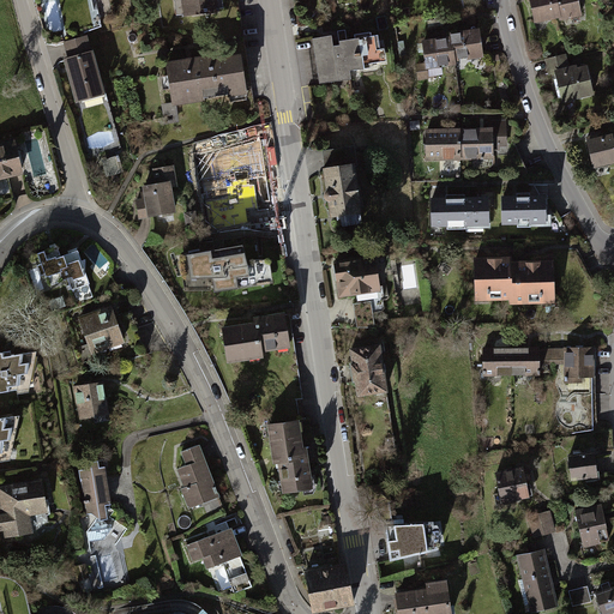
[(217,0),(179,0),(181,13),(220,8),(217,0)]
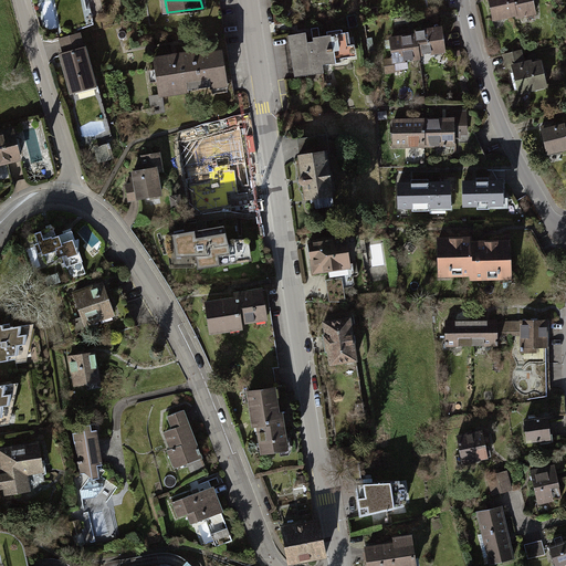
[(534,0),(486,0),(491,21),(537,11),(534,0)]
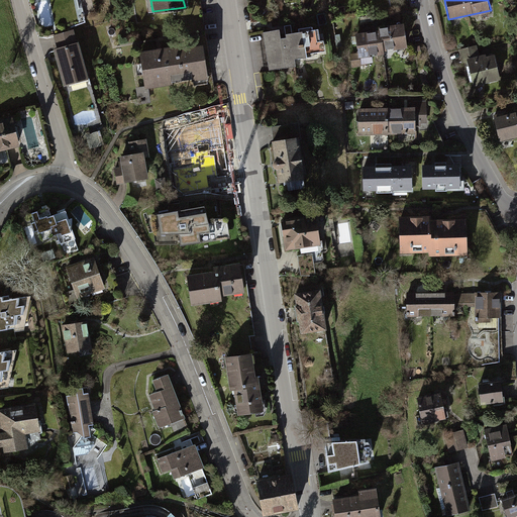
[(375,30),(356,31),(357,58),(385,57),(385,49),(406,48),(405,24),(389,25),(389,36),(375,36),(375,30)]
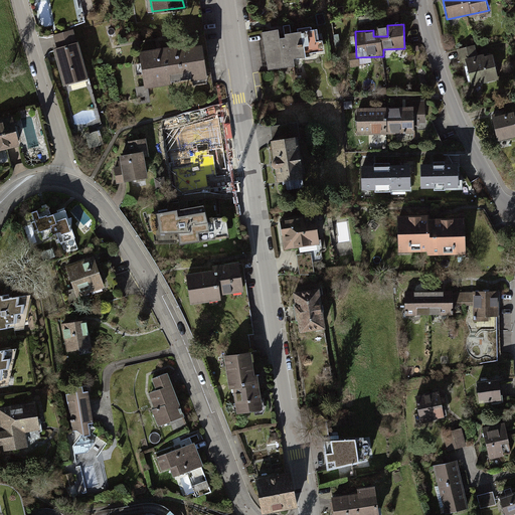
[(279,28),(261,31),(266,71),(296,67),(295,59),(306,58),(306,53),(324,50),(322,39),(314,40),(312,29),(280,33),(279,28)]
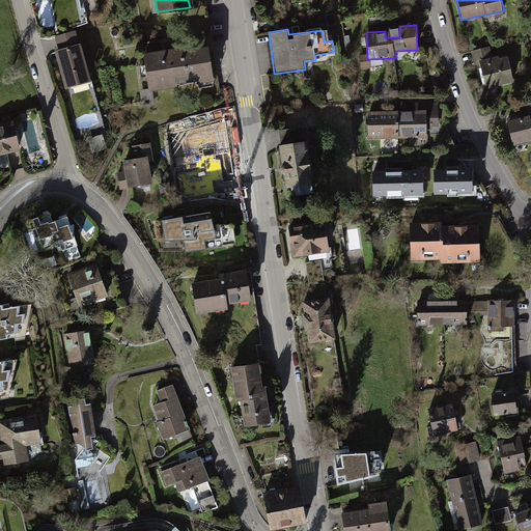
[(79,33),(55,39),(66,86),(91,80),(79,33)]
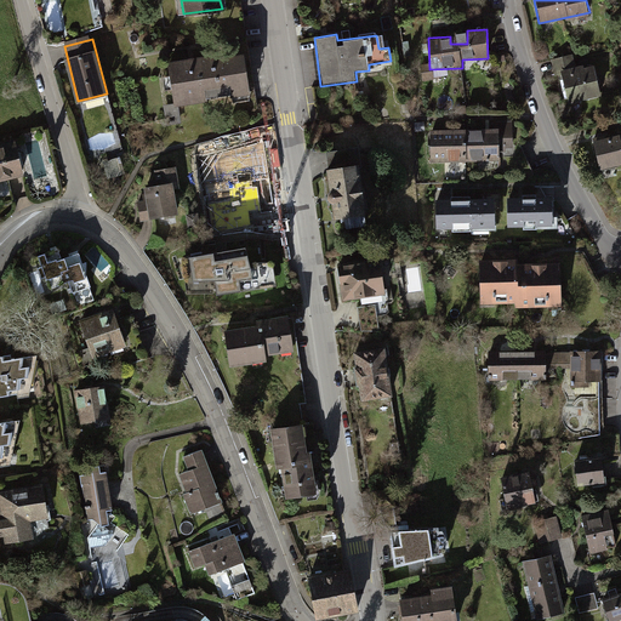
[(241,52),(167,62),(172,101),(246,92),(241,52)]
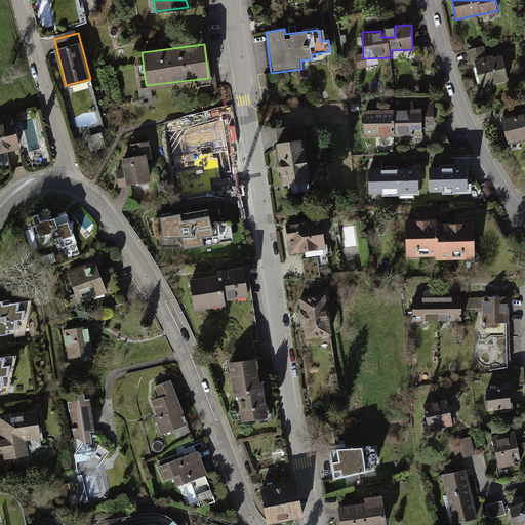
[(502,54),(475,59),(479,83),(507,79),(502,54)]
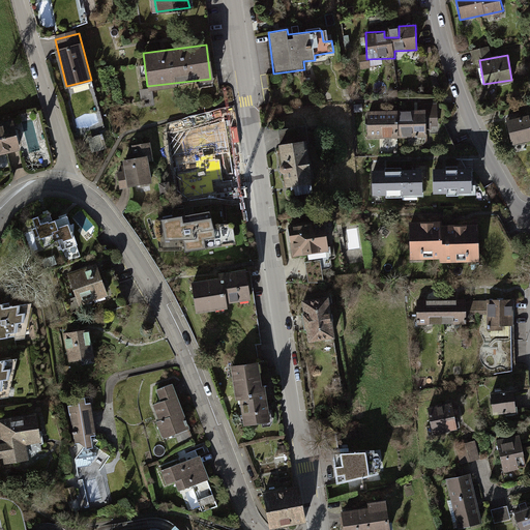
[(424,110),(366,110),(366,137),(424,137),(424,110)]
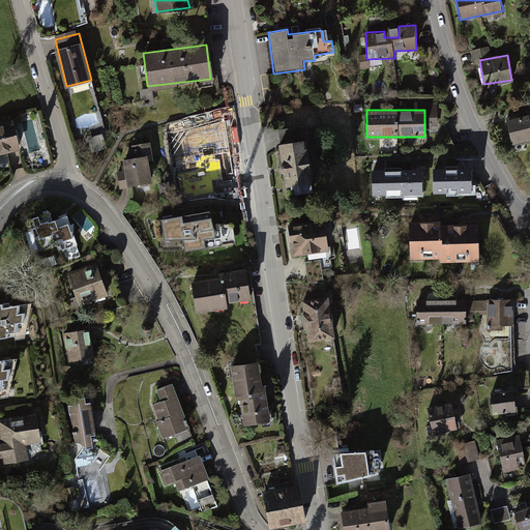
[(438,112),(428,112),(428,130),(438,130),(438,112)]
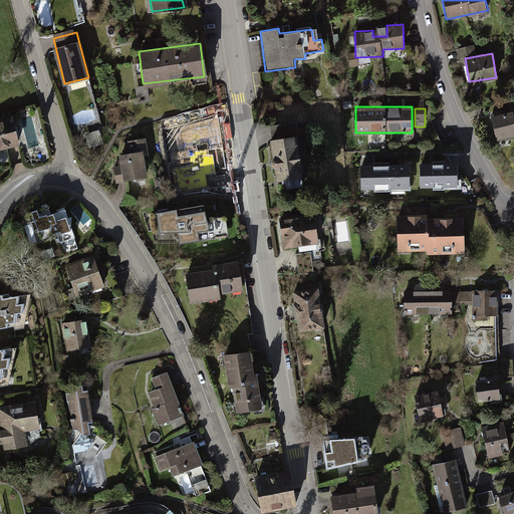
[(95,121),(95,111),(74,112),(75,123),(95,121)]
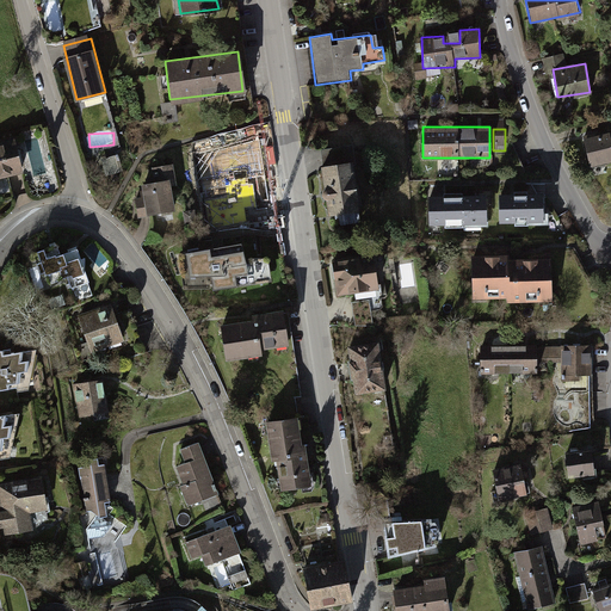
[(610,141),(610,134),(585,139),(590,165),(610,159),(610,141)]
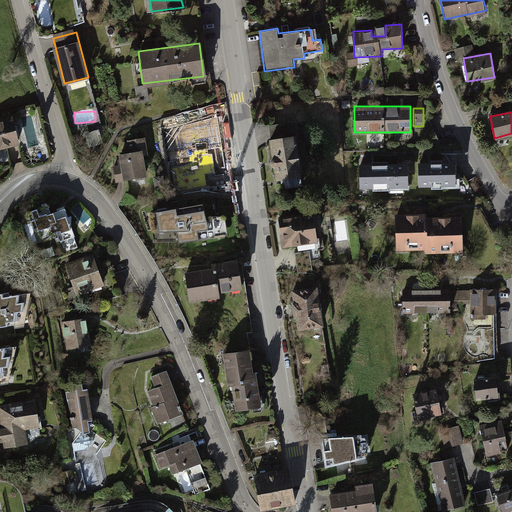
[(0,150),(20,146),(11,114),(0,117),(0,150)]
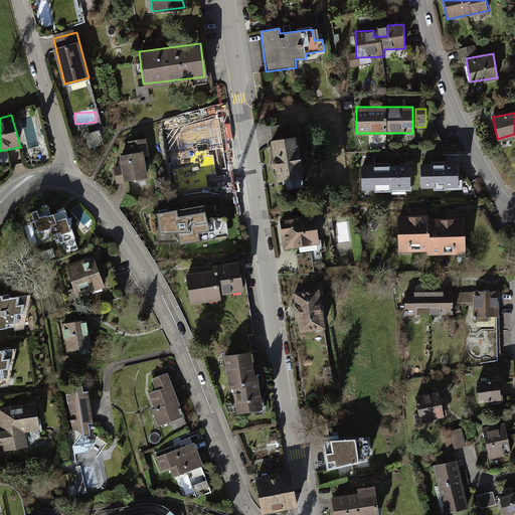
[(207,126),(176,129),(180,165),(211,161),(207,126)]
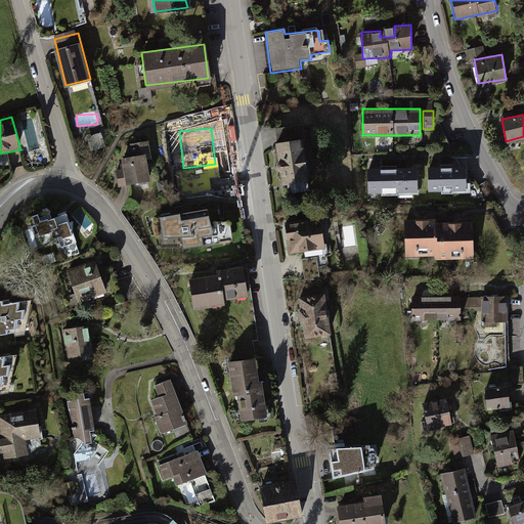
[(103,135),(91,137),(93,149),(105,147),(103,135)]
